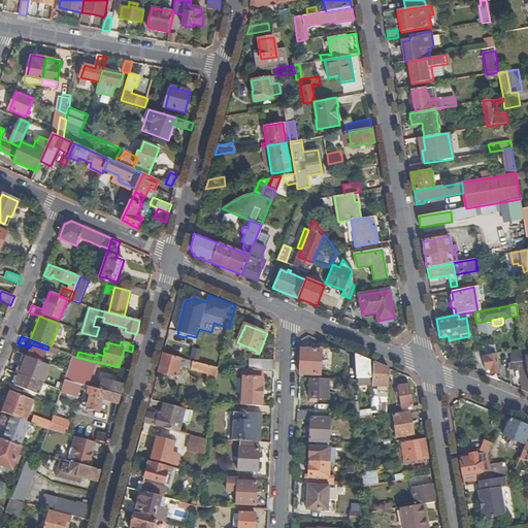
[(56,350),(51,347),(48,347),(47,350),(31,344),(30,348),(17,385),(39,394),(51,364),(43,361),(45,354),(53,357),(56,350)]
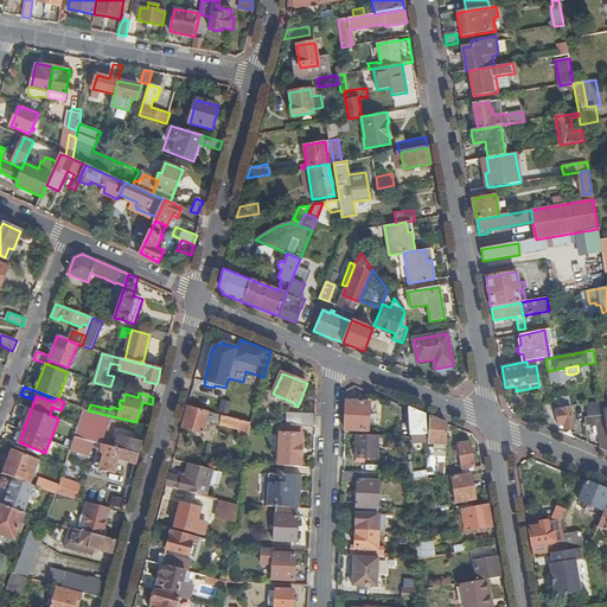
[(222,401),(218,415),(223,416),(228,417),(231,403),(222,401)]
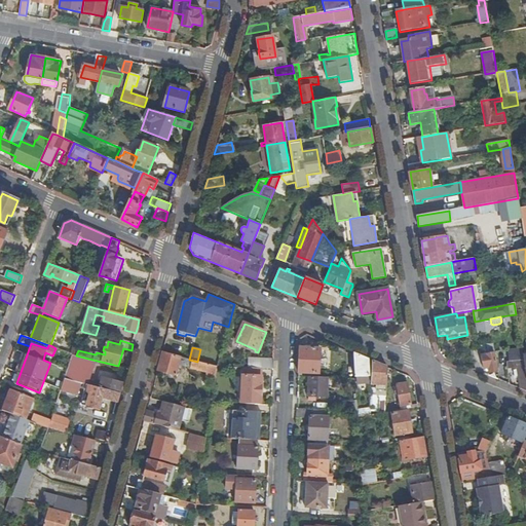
[(321,348),(300,347),(299,372),(320,373),(321,348)]
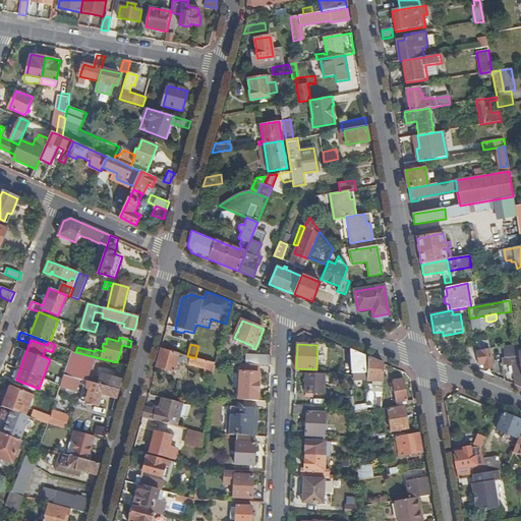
[(503,347),(505,358),(518,356),(517,345),(503,347)]
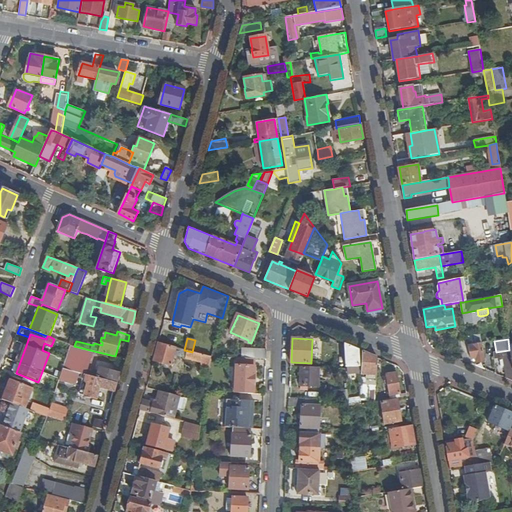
[(458,340),(459,359),(471,363),(471,359),(468,346),(467,340),(458,340)]
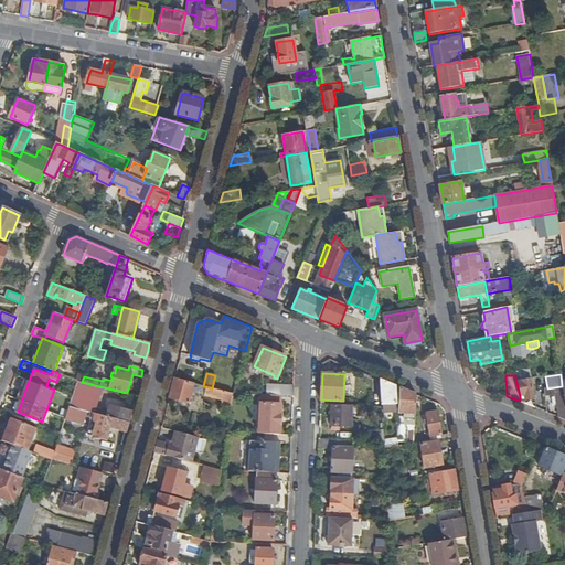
[(172,388),(169,398),(190,404),(195,384),(174,379),(172,388)]
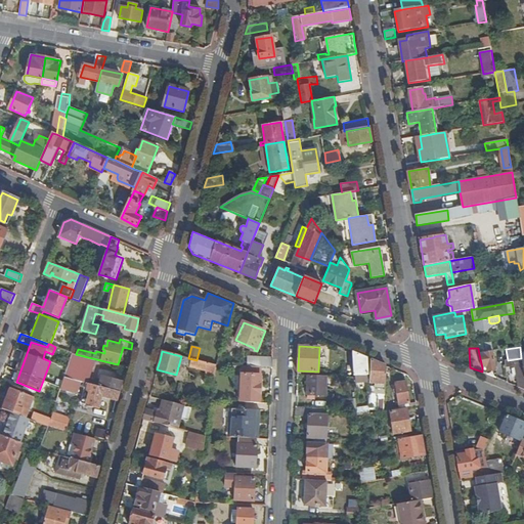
[(479,354),(482,367),(487,366),(488,372),(496,369),(493,351),(479,354)]
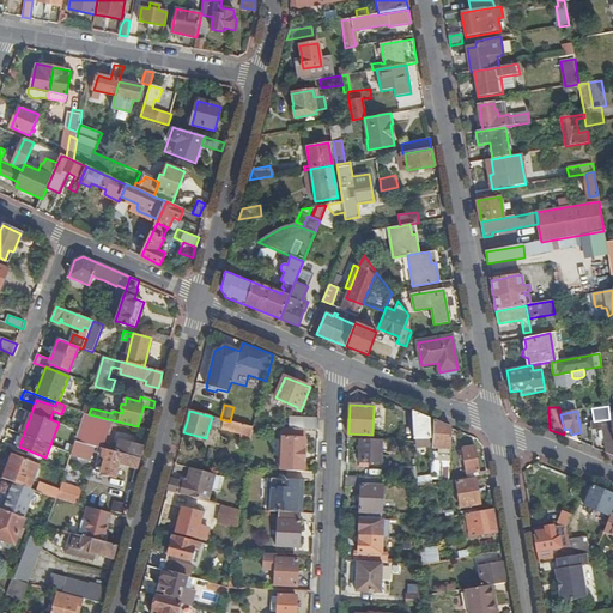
[(422,416),(413,412),(414,441),(416,445),(430,444),(430,419),(422,416)]
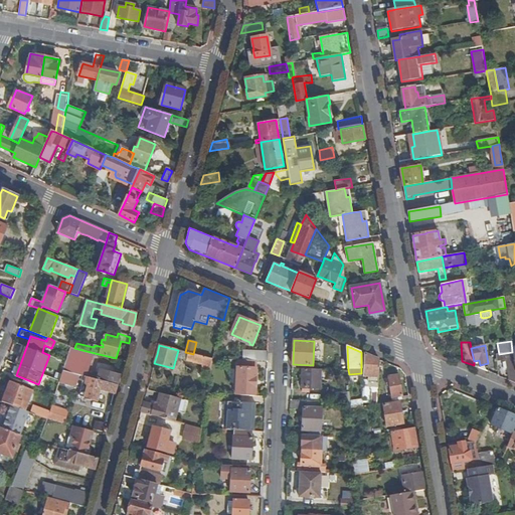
[(95,353),(74,348),(71,347),(63,371),(80,375),(86,376),(88,377),(95,353)]
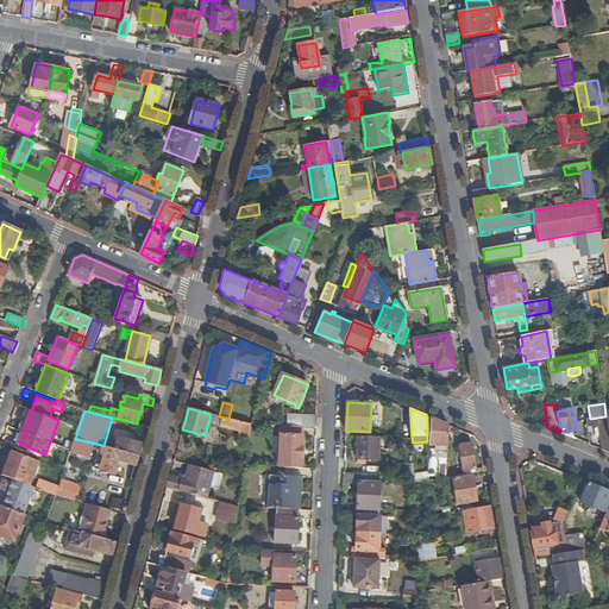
[(316,427),(318,416),(289,415),(288,426),(303,427),(316,427)]
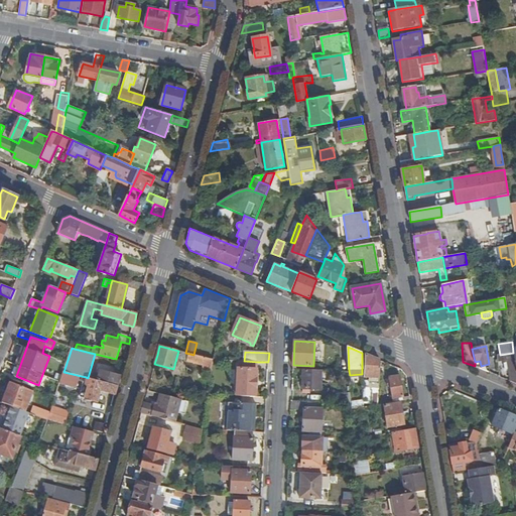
[(507,361),(510,381),(515,383),(515,368),(515,361),(513,353),(500,355),(498,355),(499,362),(507,361)]
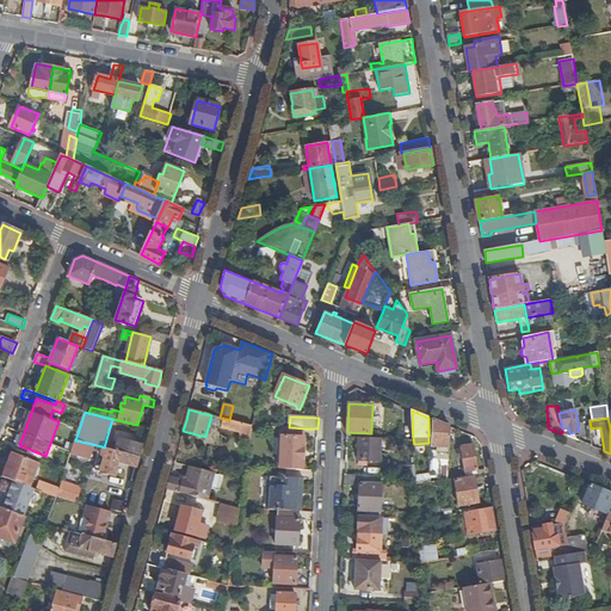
[(450,427),(433,420),(432,446),(437,446),(437,454),(449,454),(450,427)]
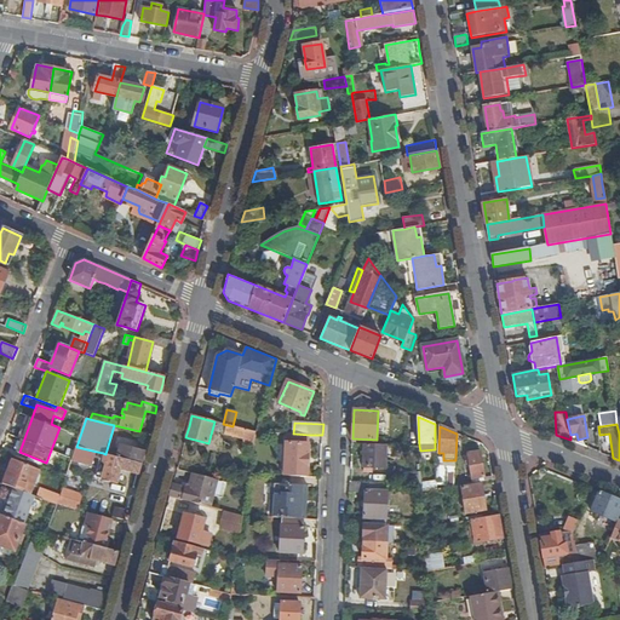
[(286,460),(285,476),(306,477),(309,435),(293,434),(287,434),(287,451),(283,451),(282,460),(286,460)]
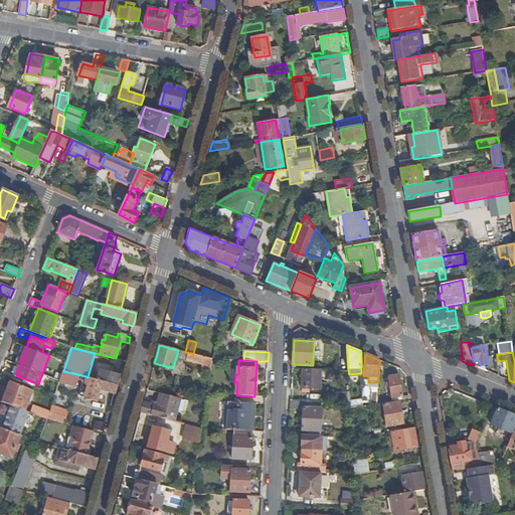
[(321,369),(303,369),(303,387),(320,388),(321,369)]
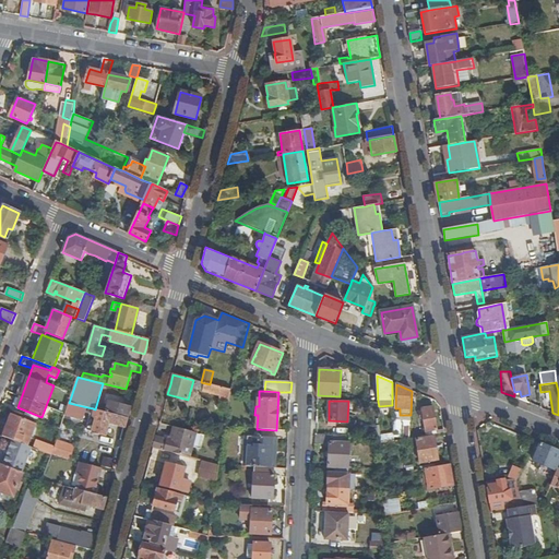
[(128,418),(130,407),(110,402),(107,413),(128,418)]
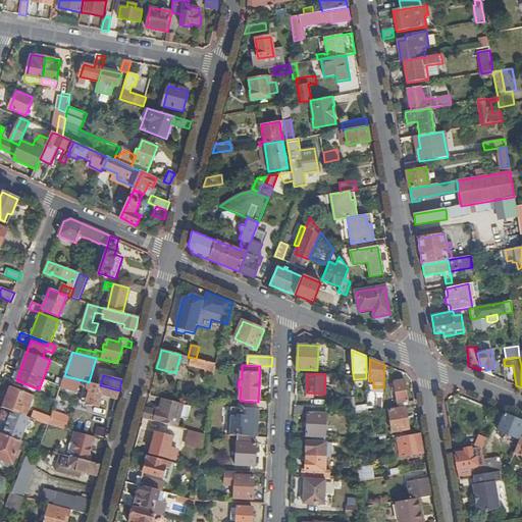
[(82,380),(64,376),(60,387),(63,388),(79,392),(82,380)]
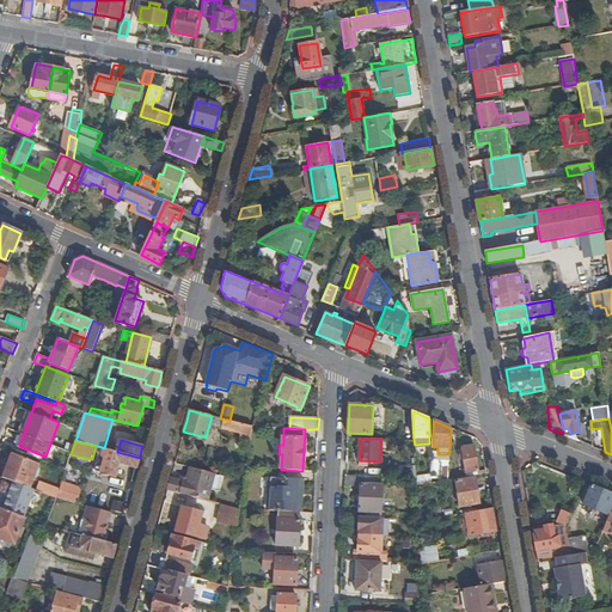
[(466,472),(479,470),(475,446),(461,447),(463,454),(459,456),(460,458),(464,458),(466,472)]
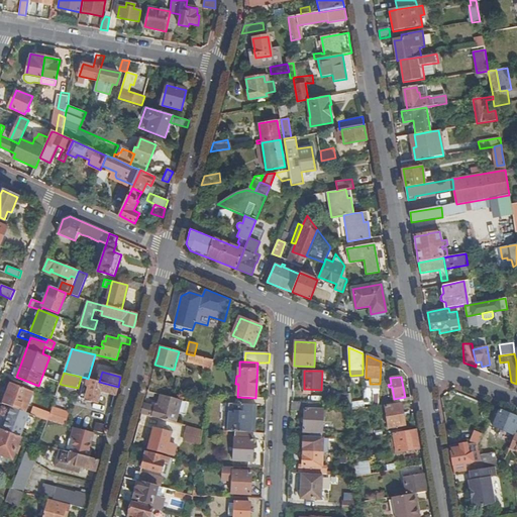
[(99,382),(88,379),(86,378),(81,398),(98,402),(101,391),(115,395),(118,387),(99,382)]
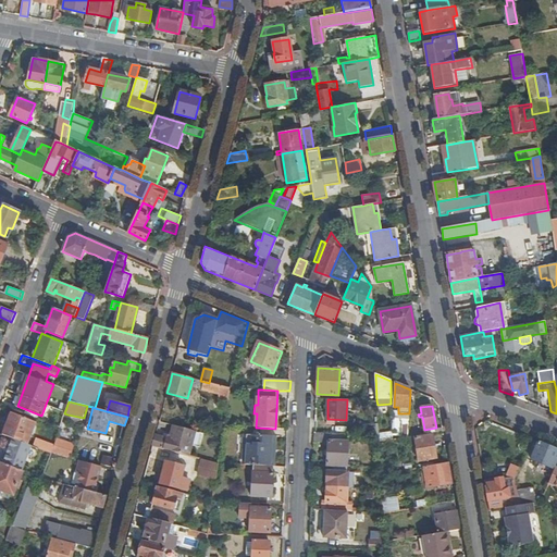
[(12,412),(4,434),(28,443),(37,422),(12,412)]
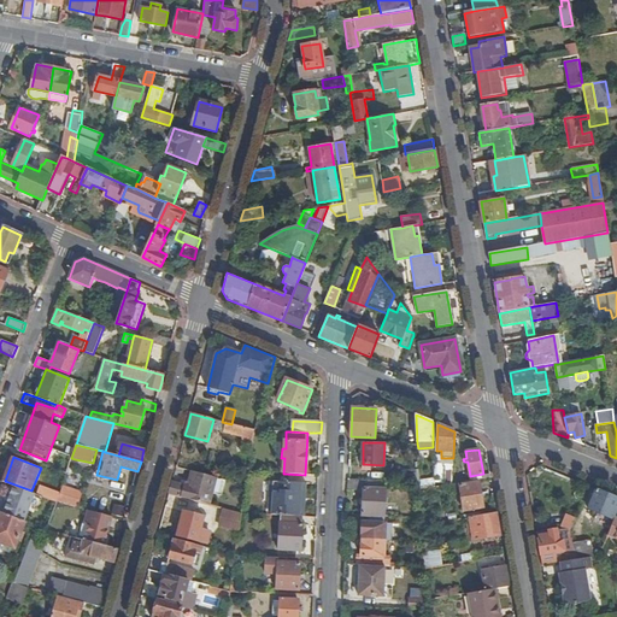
[(172,482),(169,494),(178,497),(209,505),(211,493),(223,497),(227,481),(194,471),(191,485),(187,486),(172,482)]
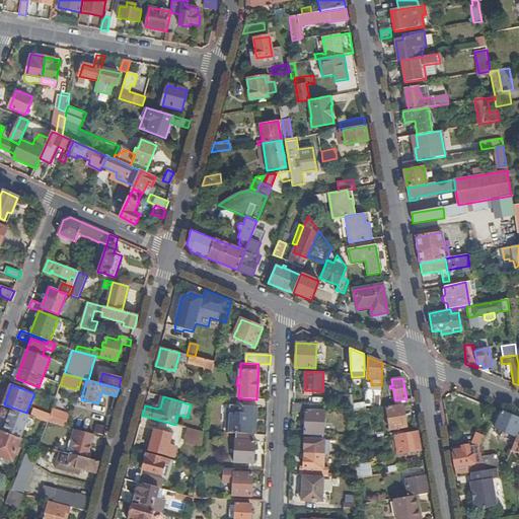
[(353,405),(353,398),(338,397),(338,405),(353,405)]
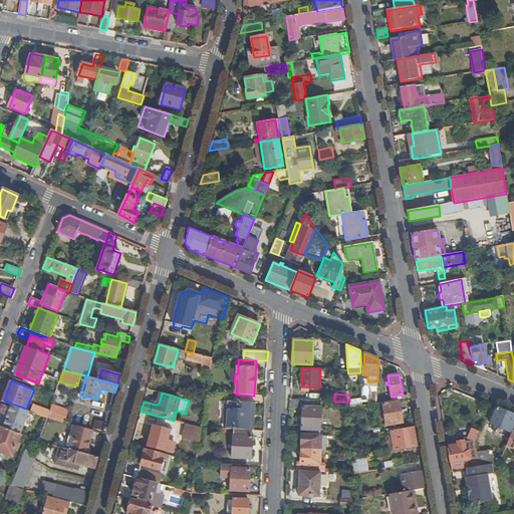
[(306,401),(291,400),(291,408),(303,408),(302,429),(303,429),(320,429),(321,412),(323,412),(323,409),(321,409),(321,408),(306,407),(306,401)]
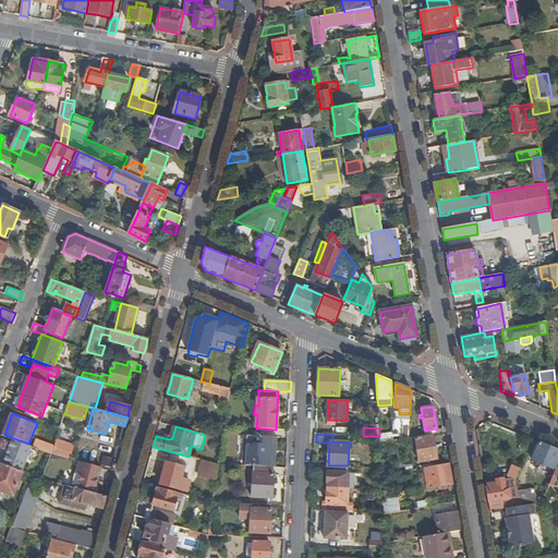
[(420,461),(437,458),(434,435),(416,438),(420,461)]
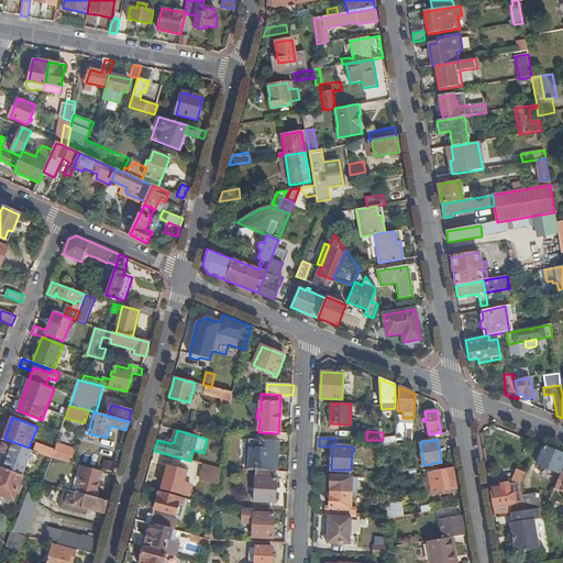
[(250,440),(247,470),(256,471),(274,471),(275,441),(250,440)]
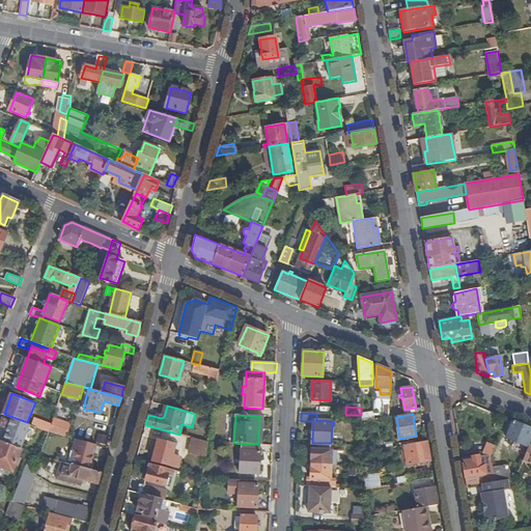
[(32,425),(12,418),(3,443),(21,449),(25,437),(32,440),(37,427),(32,425)]
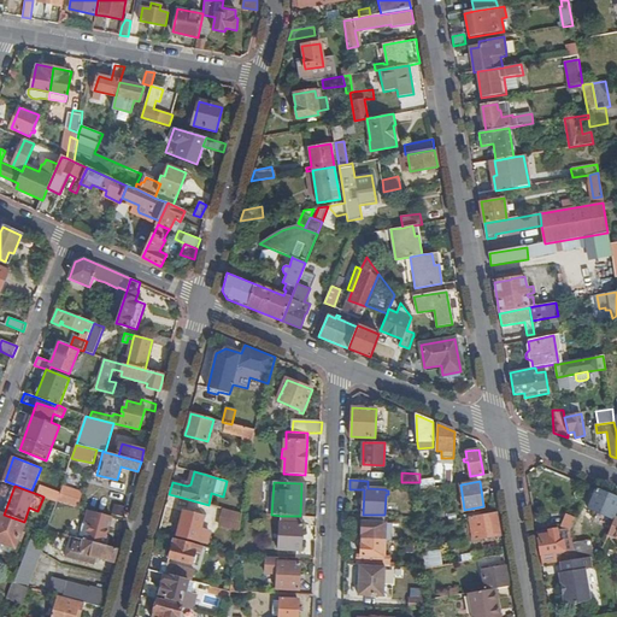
[(41,487),(37,494),(43,497),(58,501),(60,493),(41,487)]
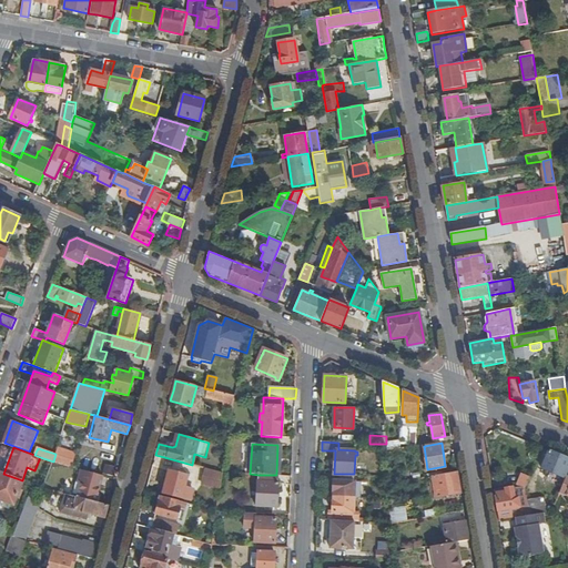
[(75,453),(58,448),(56,454),(53,462),(54,463),(71,467),(75,453)]
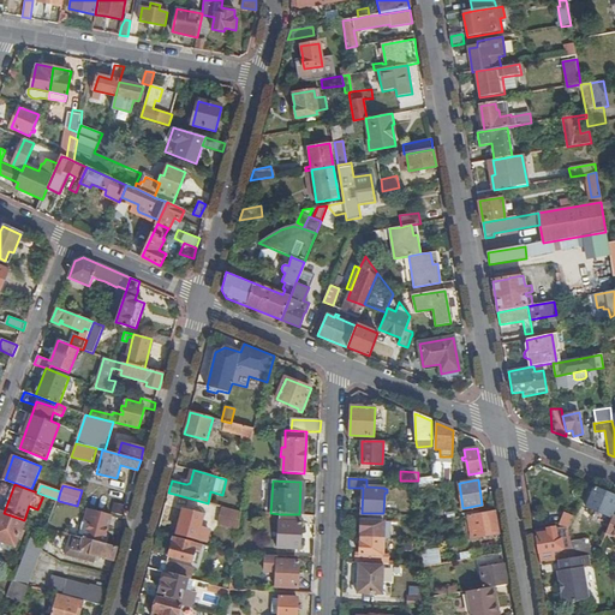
[(614,514),(614,495),(605,493),(596,488),(587,507),(614,518),(614,514)]
